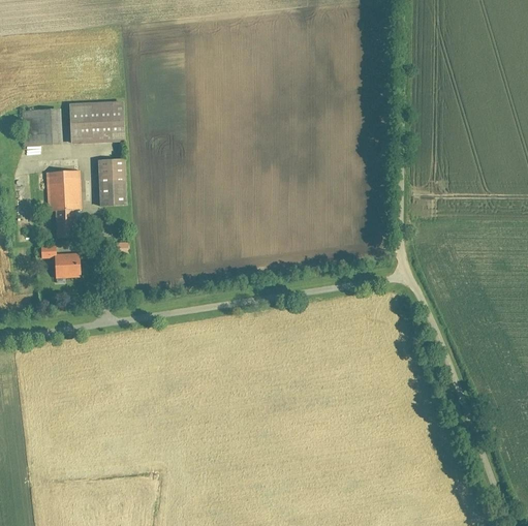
[(69,104),(70,144),(125,143),(124,102),(69,104)]
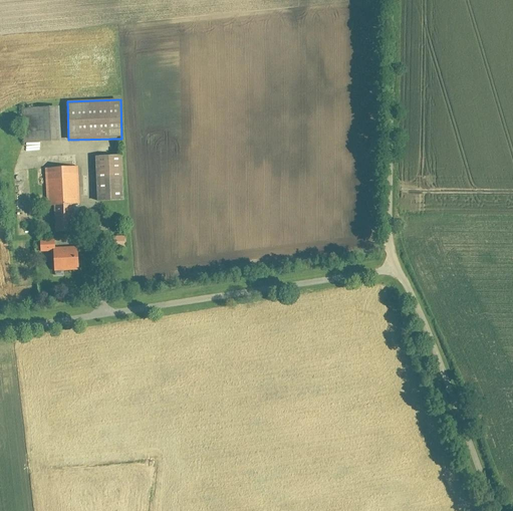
[(22,108),(23,142),(60,140),(59,107),(22,108)]
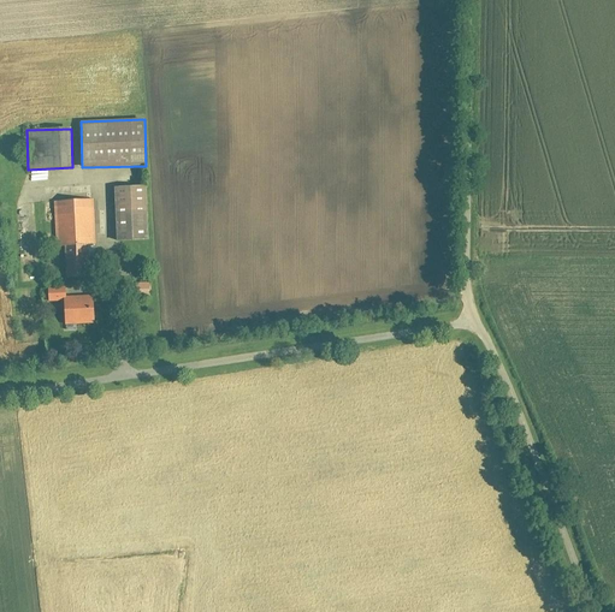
[(120,238),(149,237),(146,186),(117,188),(120,238)]
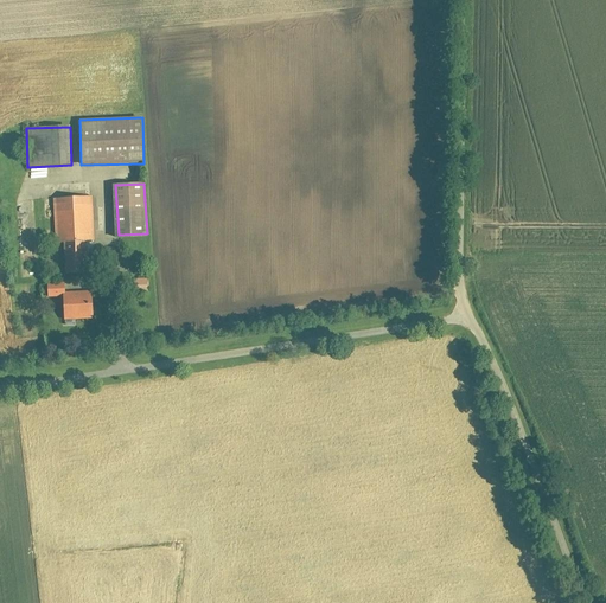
[(56,241),(61,241),(62,273),(88,271),(87,239),(91,239),(90,194),(53,196),(56,241)]
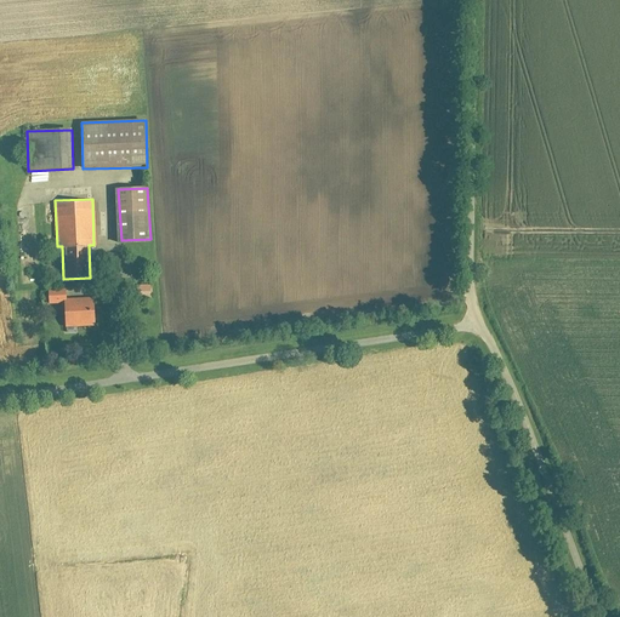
[(134,285),(135,298),(151,297),(151,284),(134,285)]
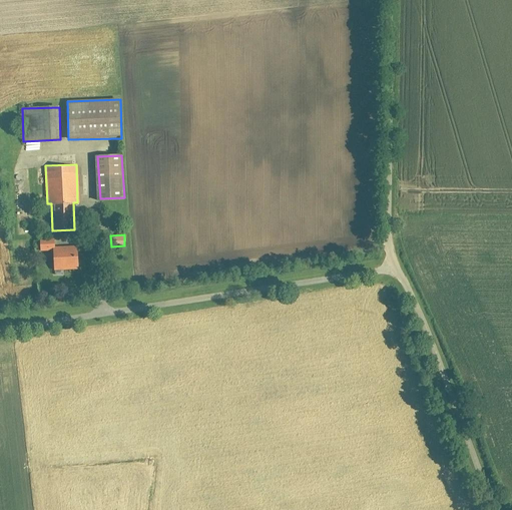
[(54,238),(40,238),(40,248),(54,247),(54,238)]
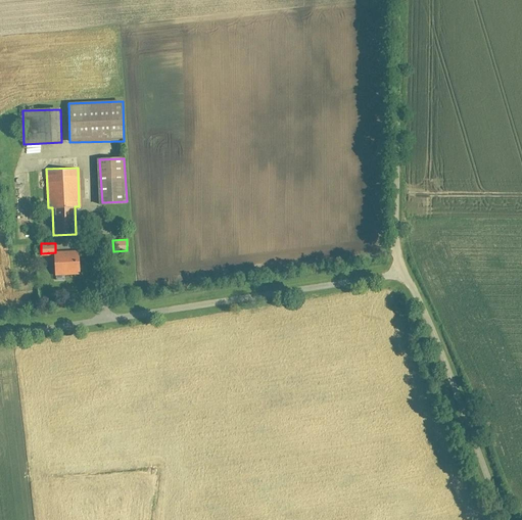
[(54,253),(54,274),(80,274),(80,253),(54,253)]
